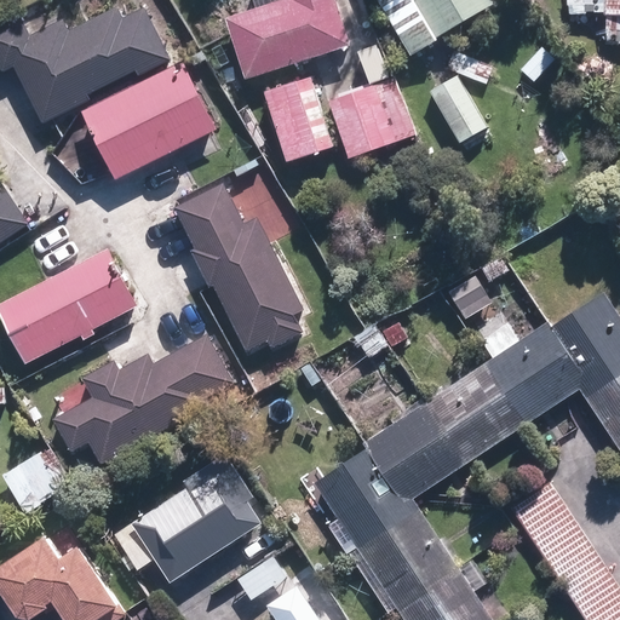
[(245,78),(349,44),(334,0),(271,0),(225,16),(245,78)]
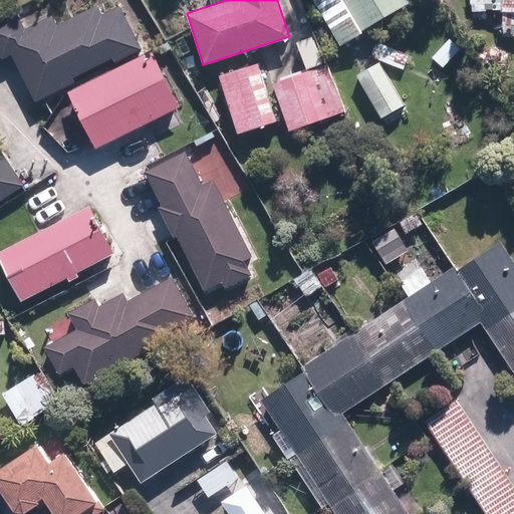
[(403,0),(310,0),(338,48),(361,35),(359,33),(407,6),(403,0)]
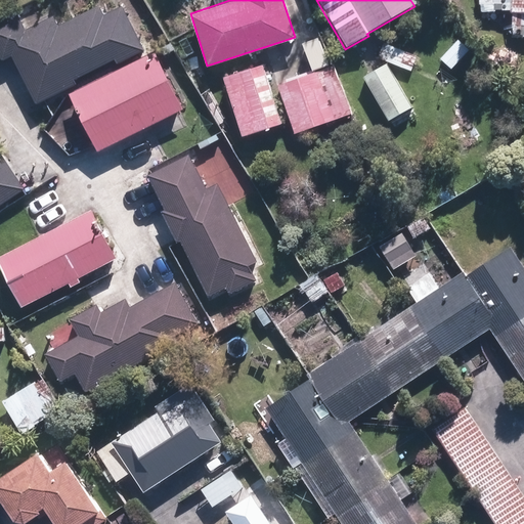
[(523,0),(508,0),(508,10),(510,10),(509,33),(523,33),(523,0)]
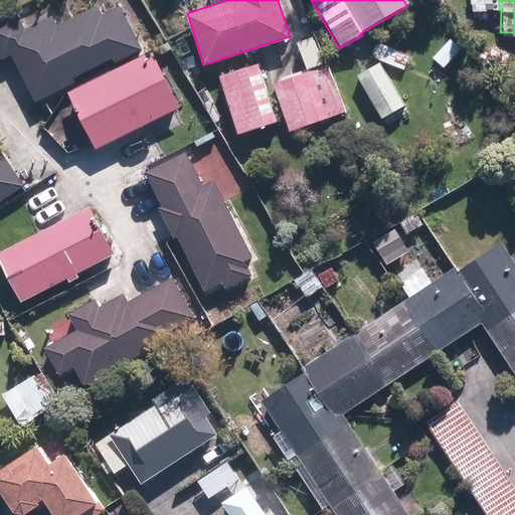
[(14,55),(36,98),(142,44),(122,6),(104,15),(99,6),(60,25),(55,16),(28,29),(20,15),(0,24),(0,49),(5,60),(14,55)]
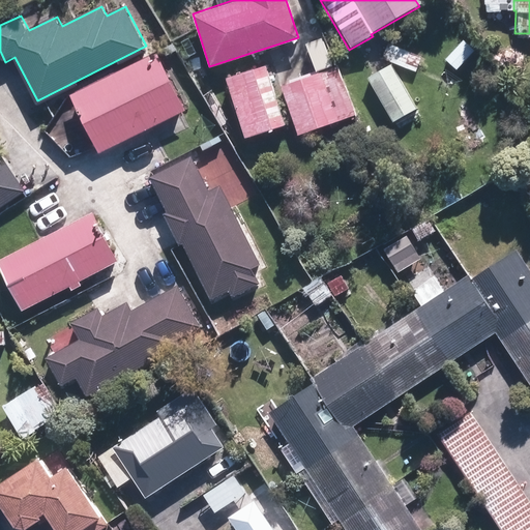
[(453,67),(472,48),(461,37),(443,57),(453,67)]
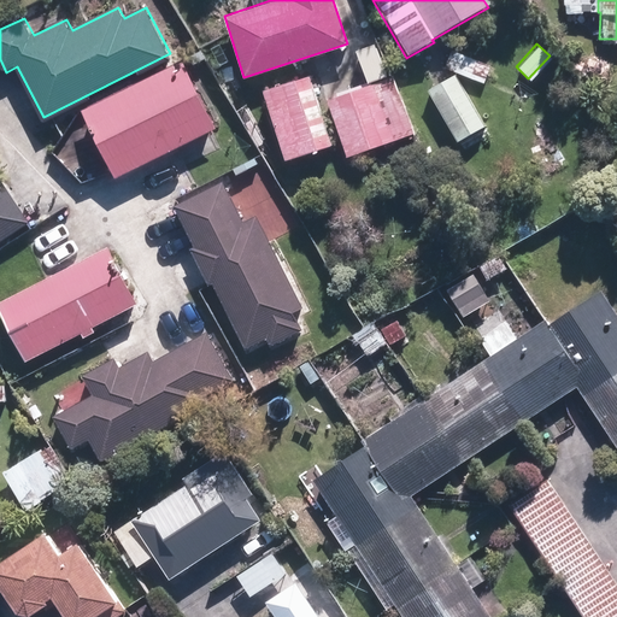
[(442,65),(482,81),(489,64),(450,48),(442,65)]
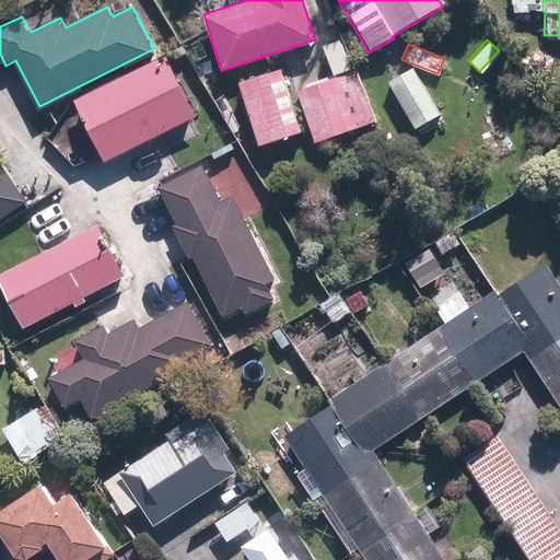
[(105,163),(198,117),(168,56),(74,102),(105,163)]
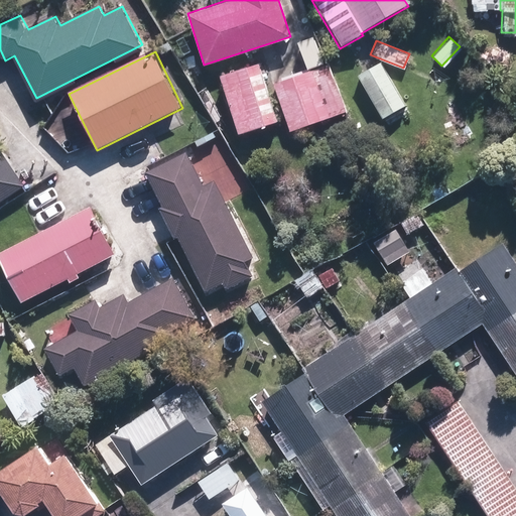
[(353,74),(378,119),(380,118),(384,126),(405,114),(400,106),(404,104),(379,58),(353,74)]
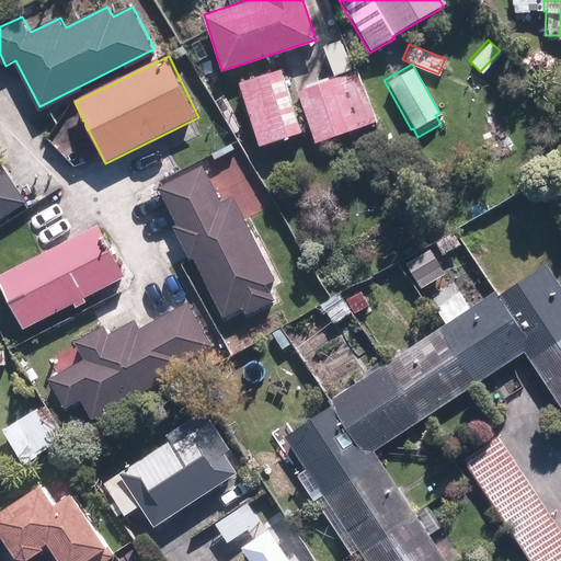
[(299,132),(281,69),(239,82),(258,145),(299,132)]
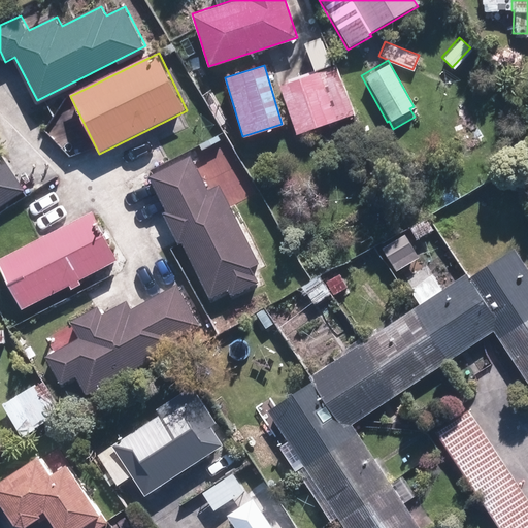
[(335,65),(277,86),(294,134),(353,113),(335,65)]
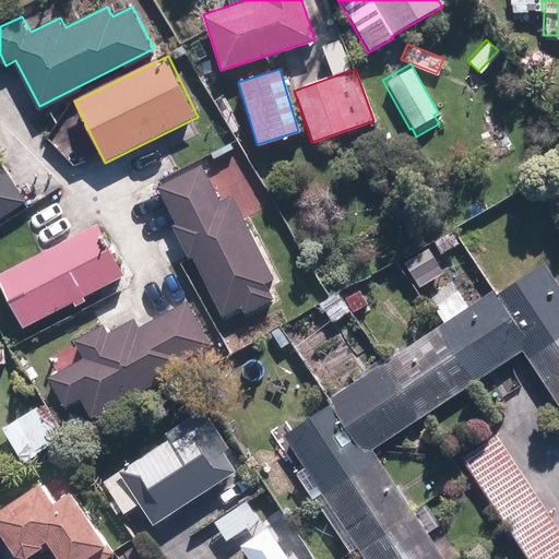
[(0,221),(28,203),(1,162),(0,163),(0,221)]
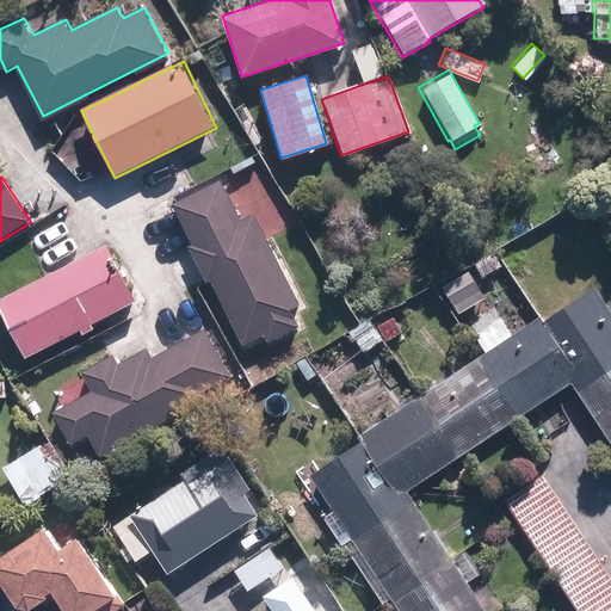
[(301,304),(254,214),(242,220),(222,181),(174,207),(193,245),(189,247),(208,284),(213,282),(245,346),(265,335),(269,343),(301,327),(291,309),(301,304)]
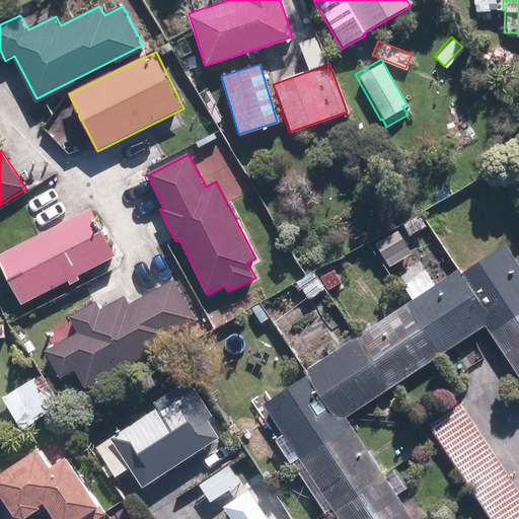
[(0,265),(21,307),(117,258),(91,209),(0,255),(0,265)]
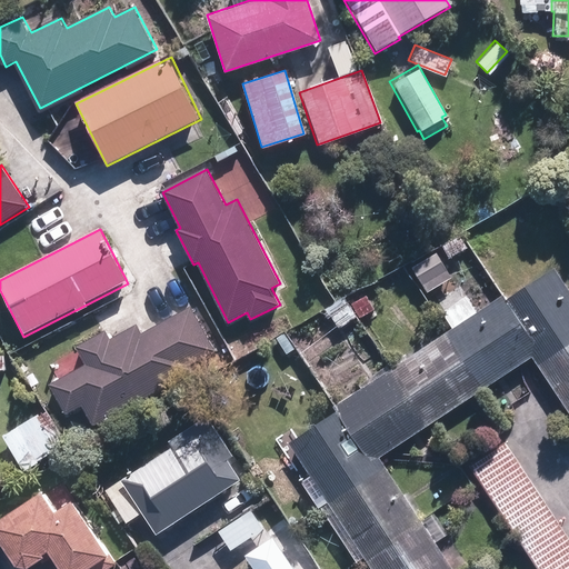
[(416,279),(433,267),(426,256),(408,267),(416,279)]
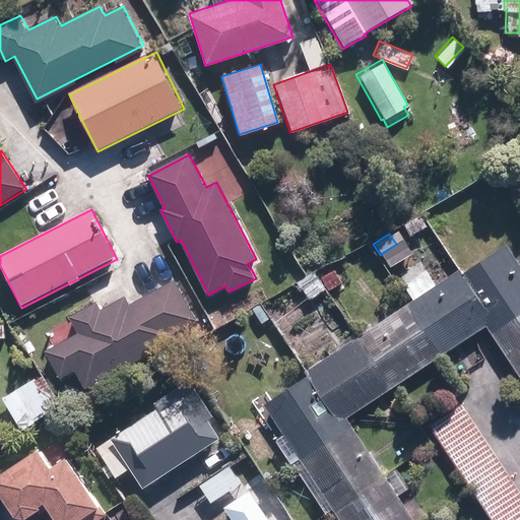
[(410,519),(345,421),(485,328),(519,381),(519,268),(506,247),(463,274),(461,270),(302,375),(305,379),(262,407),(336,519),(410,519)]
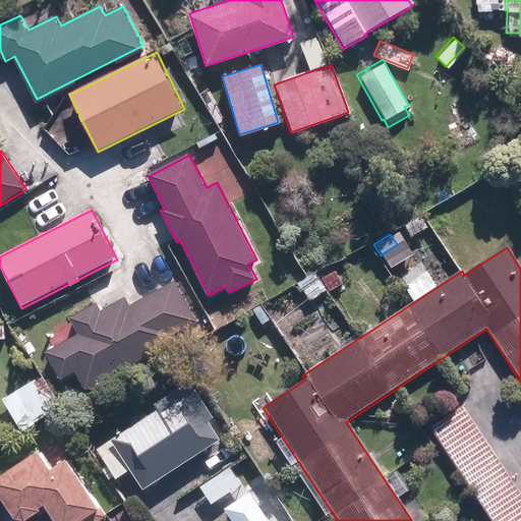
[(332,268),(319,277),(327,290),(341,281),(332,268)]
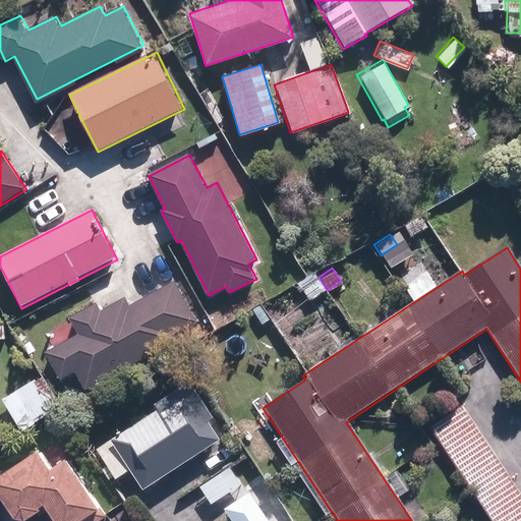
[(312,296),(324,290),(315,276),(303,283),(312,296)]
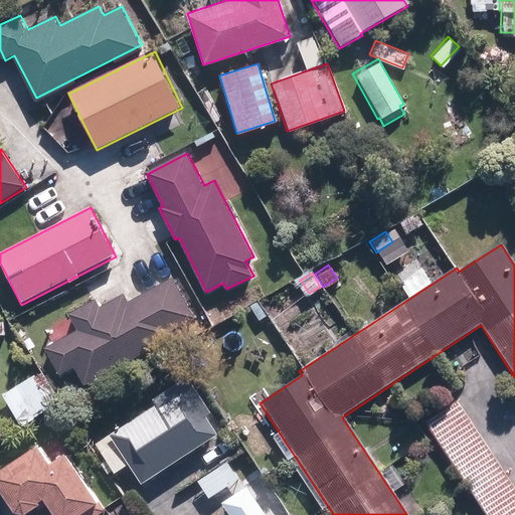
[(174,331),(197,318),(175,278),(130,303),(126,294),(101,308),(97,300),(70,315),(79,331),(46,350),(61,377),(76,369),(86,386),(176,336),(174,331)]
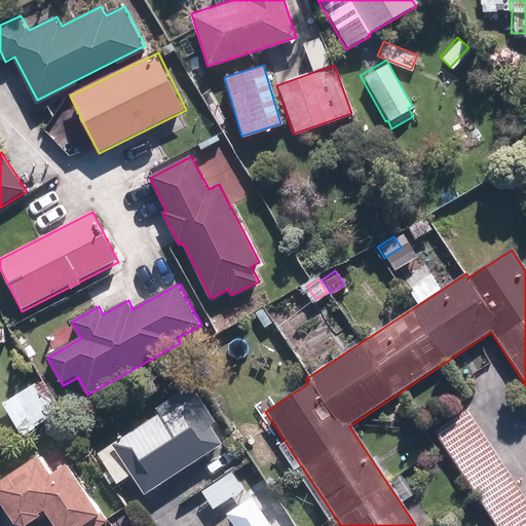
[(261,331),(272,324),(263,310),(252,317),(261,331)]
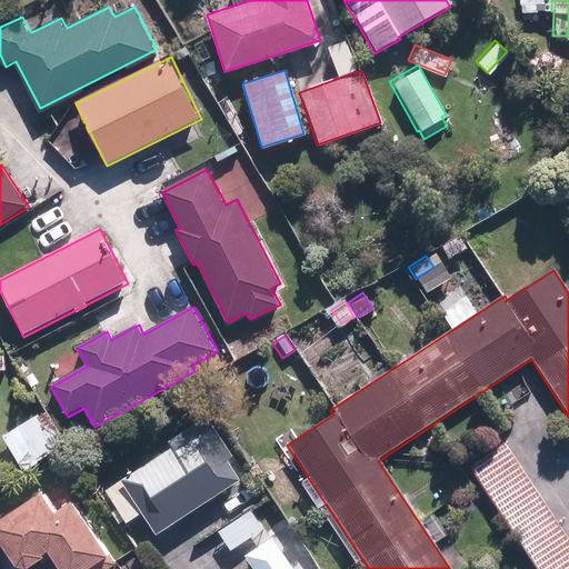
[(20,472),(56,452),(52,447),(63,441),(43,413),(36,417),(0,437),(20,472)]
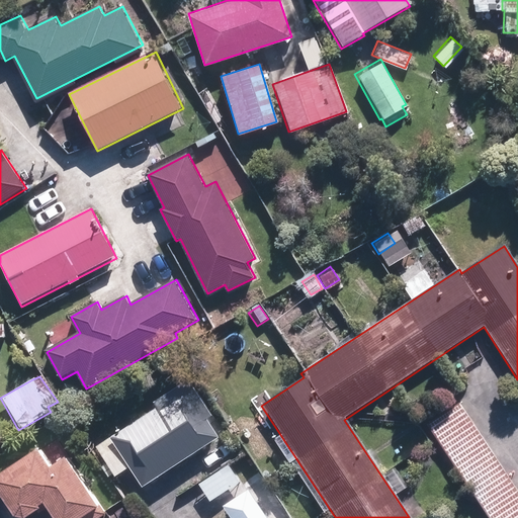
[(140,488),(217,437),(205,420),(211,417),(186,379),(151,403),(154,408),(93,447),(113,478),(127,468),(140,488)]
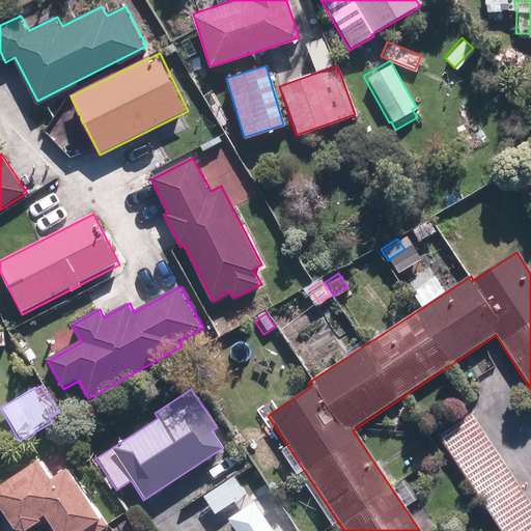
[(530,530),(530,503),(469,410),(435,432),(500,530),(530,530)]
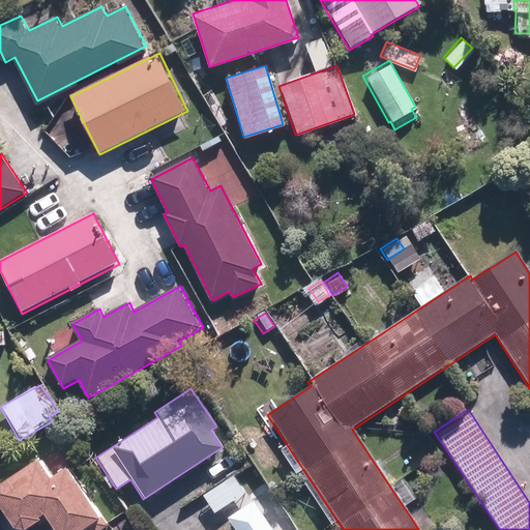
[(40,458),(0,483),(0,501),(17,527),(27,528),(40,519),(41,517),(47,512),(58,529),(106,529),(110,528),(69,466),(53,476),(40,458)]
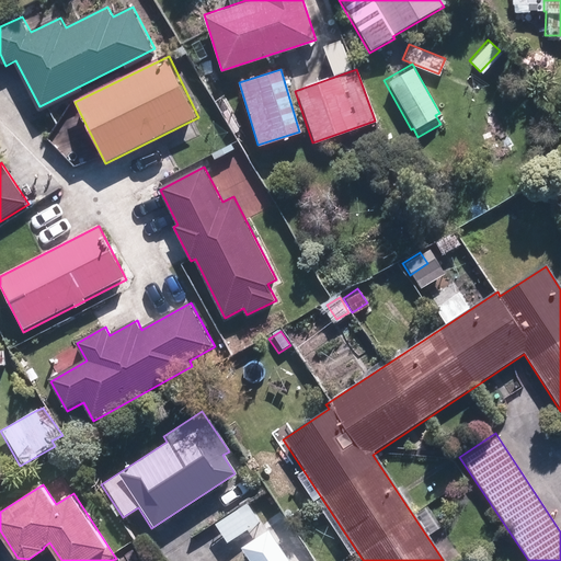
[(226,545),(259,524),(263,530),(277,521),(262,497),(247,506),(245,505),(214,526),(226,545)]
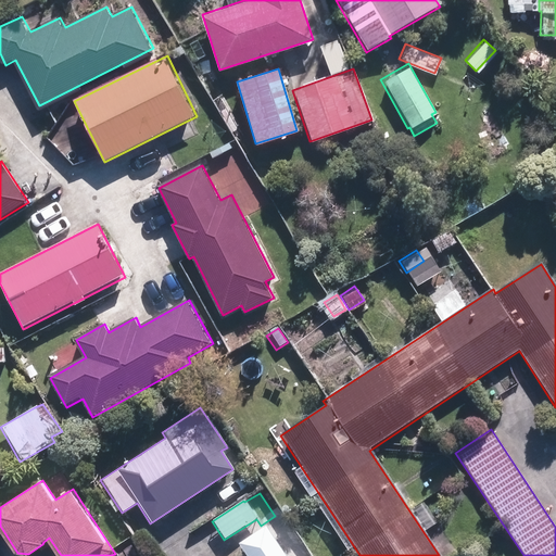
[(283,555),(264,526),(237,544),(244,555),(283,555)]
